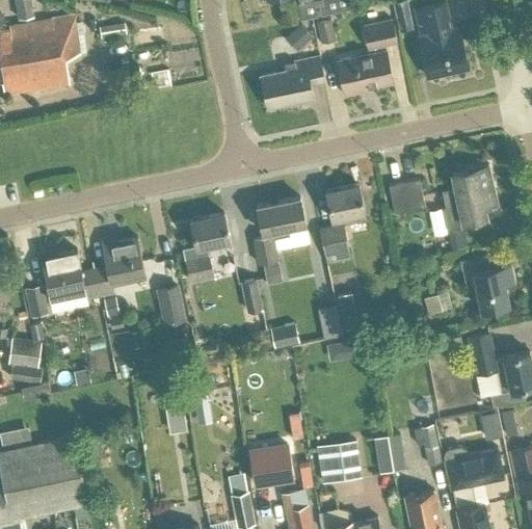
[(16,0),(19,19),(34,17),(31,0),(16,0)]
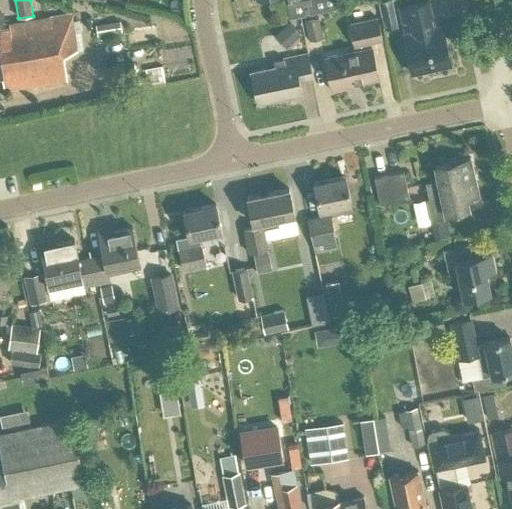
[(289,0),(294,20),(339,10),(336,0),(289,0)]
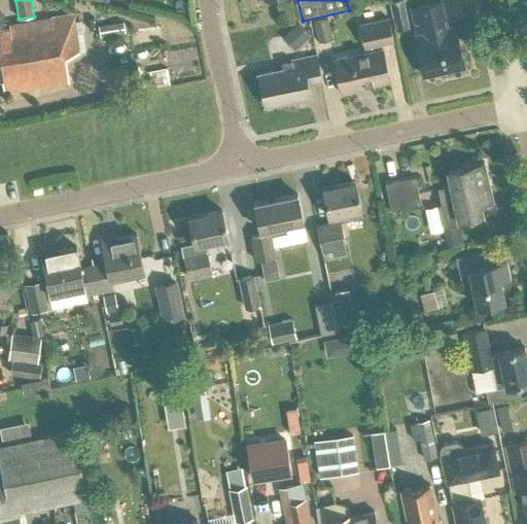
[(409,30),(402,1),(389,4),(395,33),(409,30)]
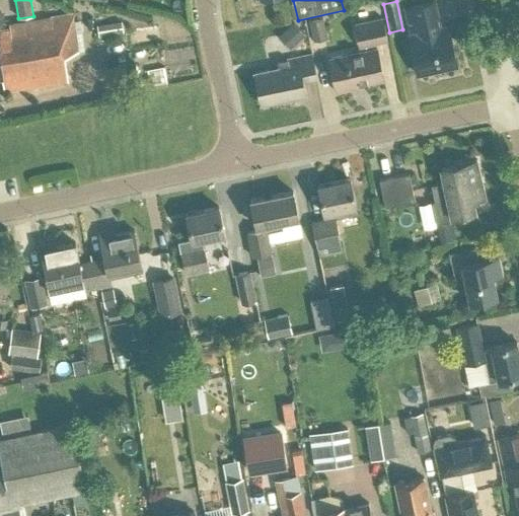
[(417,76),(456,68),(448,28),(440,29),(435,4),(404,10),(411,37),(409,37),(417,76)]
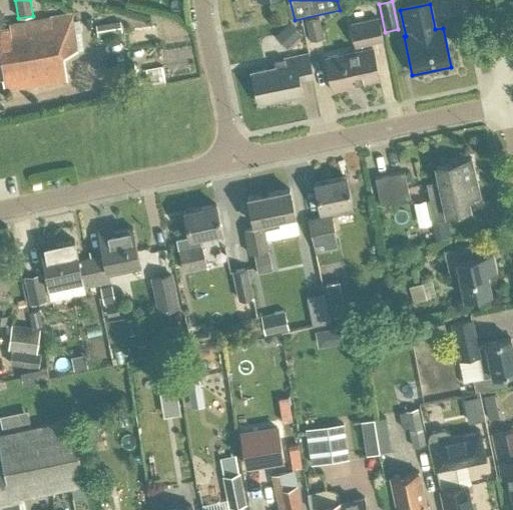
[(72,15),(63,16),(9,25),(10,29),(0,30),(0,78),(2,78),(4,93),(67,82),(64,55),(77,53),(72,15)]
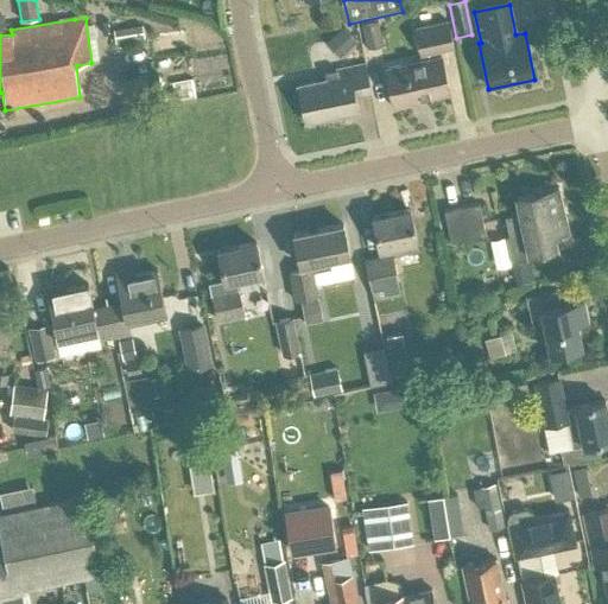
[(384,46),(378,23),(361,26),(367,50),(384,46)]
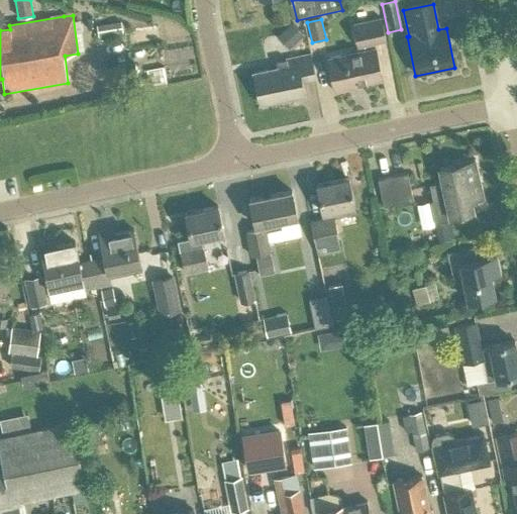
[(374,43),(385,41),(381,20),(352,26),(358,54),(327,61),(334,94),(352,90),(351,87),(382,80),(374,43)]
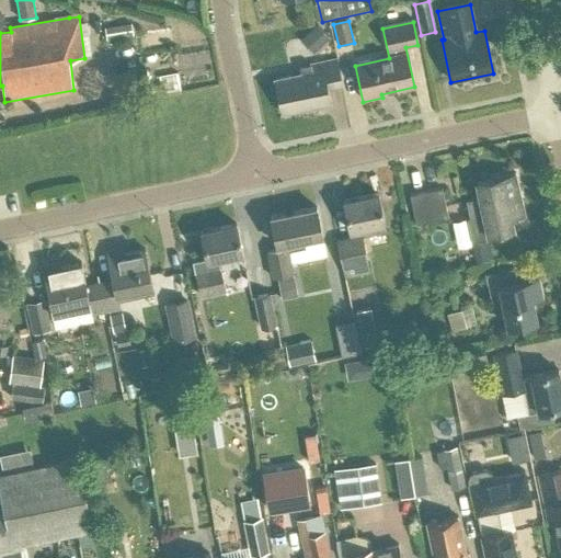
[(106,42),(133,37),(132,25),(104,30),(106,42)]
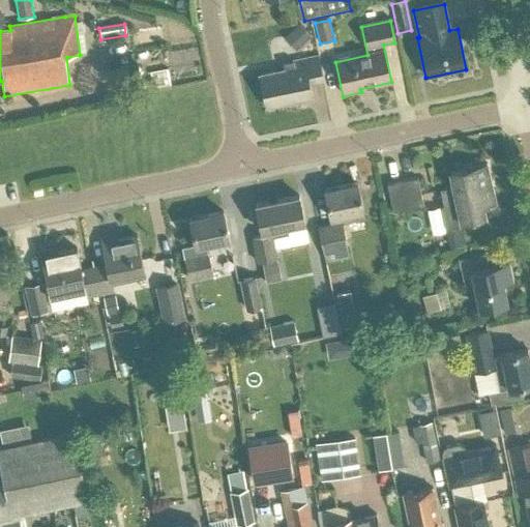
[(312,37),(300,26),(286,39),(297,51),(312,37)]
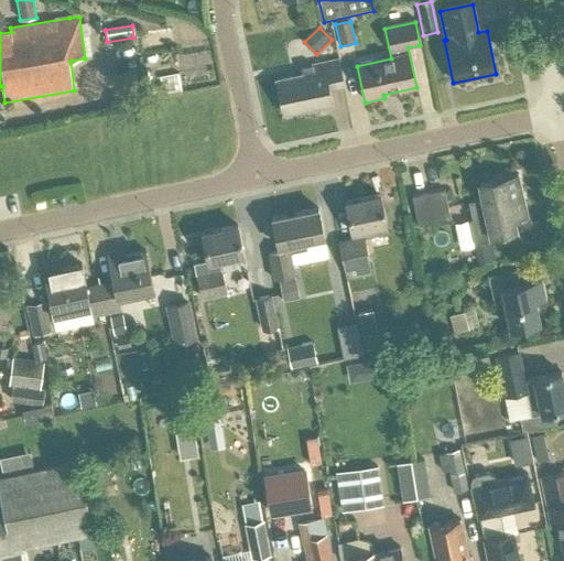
[(329,90),(344,87),(338,61),(312,66),(313,74),(277,82),(283,115),(332,105),(329,90)]
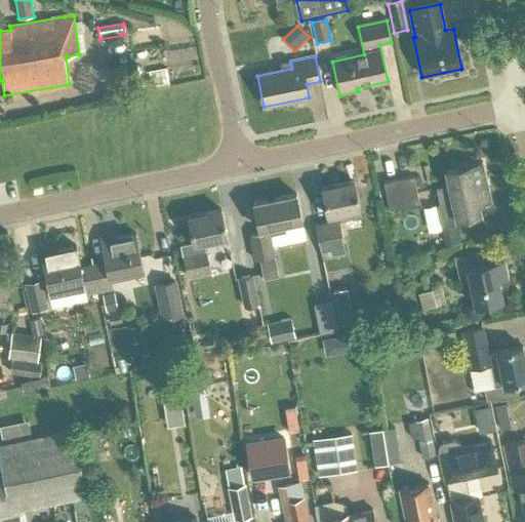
[(151,88),(168,85),(165,70),(149,73),(151,88)]
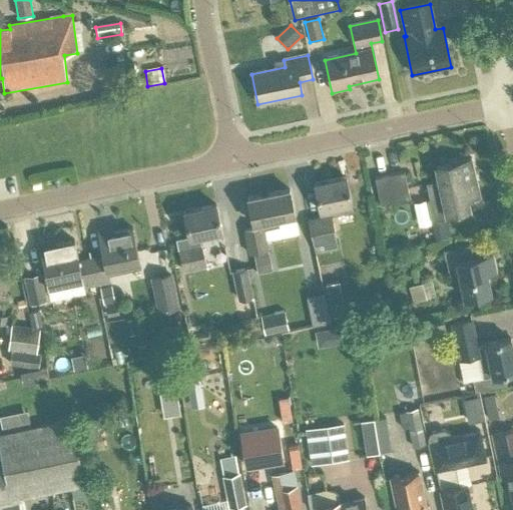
[(446,218),(445,215),(470,210),(468,199),(479,197),(471,159),(435,167),(438,181),(426,184),(430,202),(427,203),(431,221),(446,218)]
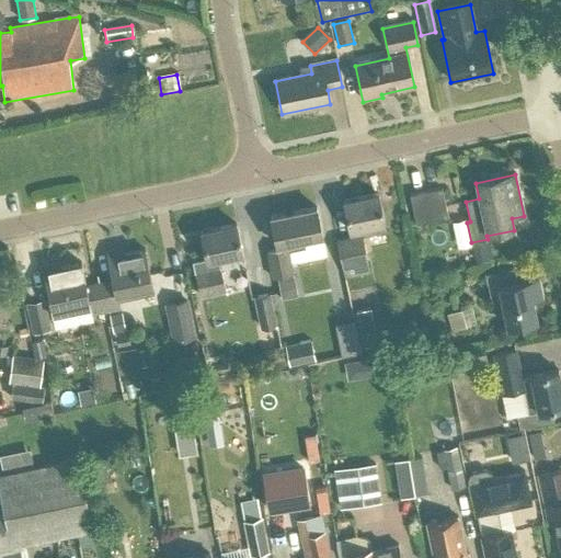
[(442,190),(410,197),(416,226),(448,219),(442,190)]
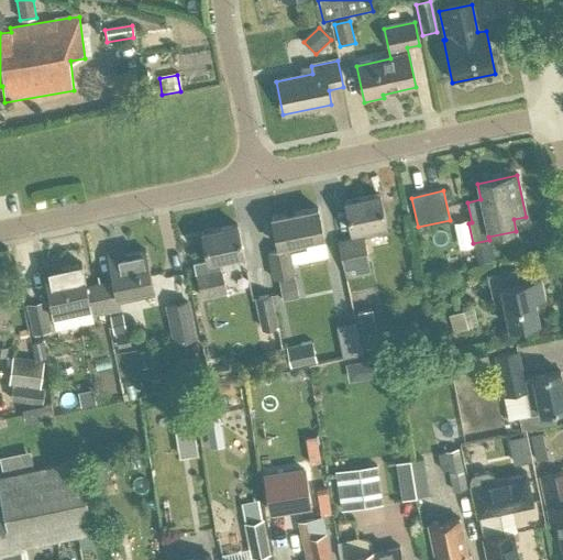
[(363,239),(387,233),(385,224),(386,224),(379,196),(345,204),(353,240),(339,243),(346,280),(371,275),(363,239)]
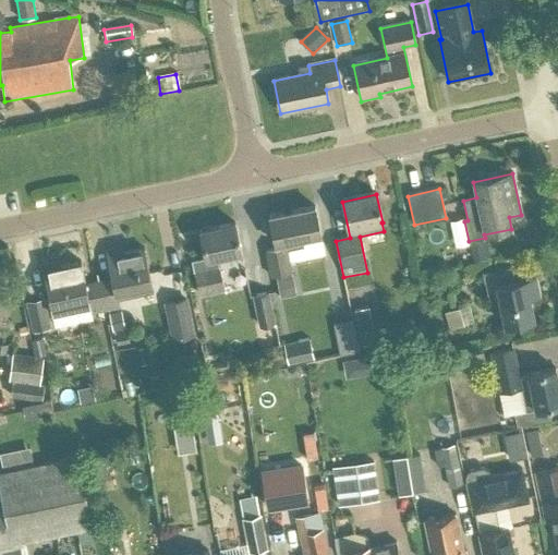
[(286,243),(320,236),(315,207),(269,217),(276,250),(265,252),(270,278),(276,277),(280,298),(295,294),(286,243)]
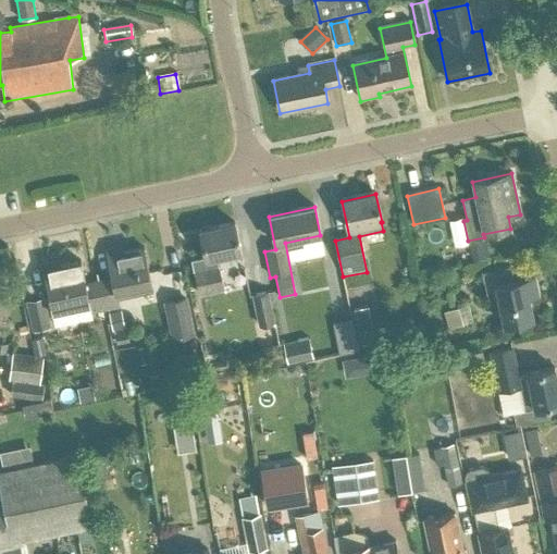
[(217,258),(240,253),(234,224),(199,232),(206,259),(192,261),(194,273),(194,272),(198,295),(224,290),(217,258)]
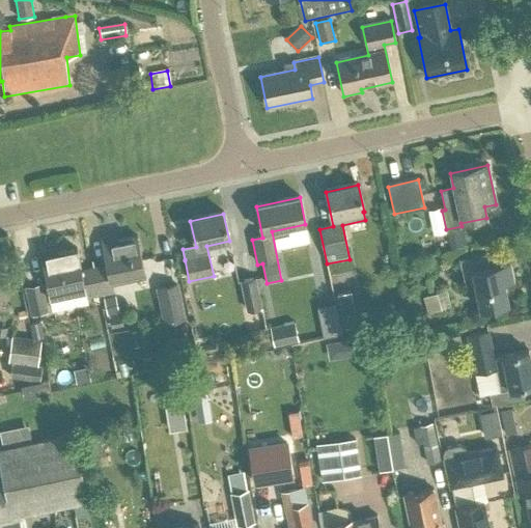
[(465,226),(451,229),(455,247),(469,244),(465,226)]
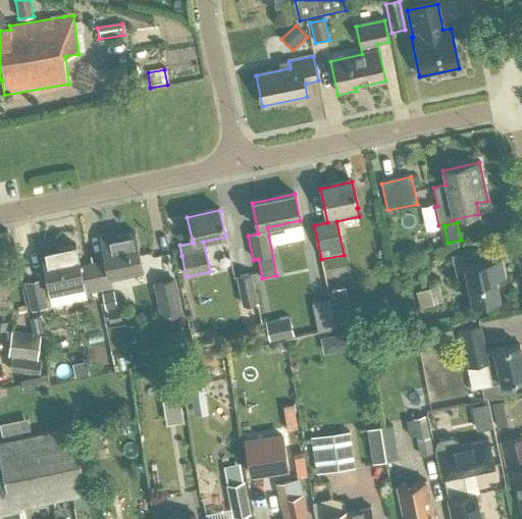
[(143,273),(135,234),(111,239),(109,232),(99,236),(104,261),(92,264),(97,292),(111,289),(109,280),(143,273)]
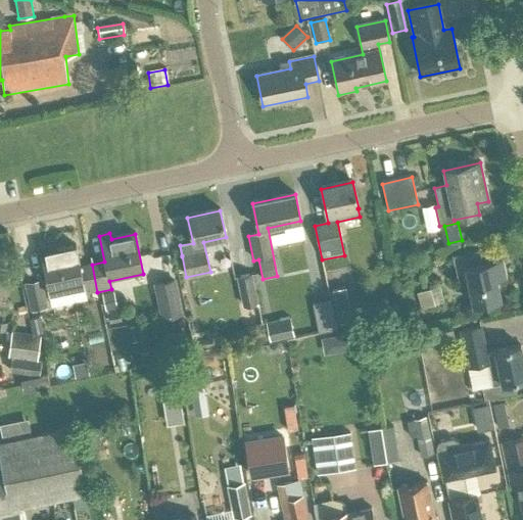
[(50,246),(40,248),(49,293),(73,288),(83,286),(85,295),(97,292),(92,265),(80,267),(76,246),(51,251),(50,246)]
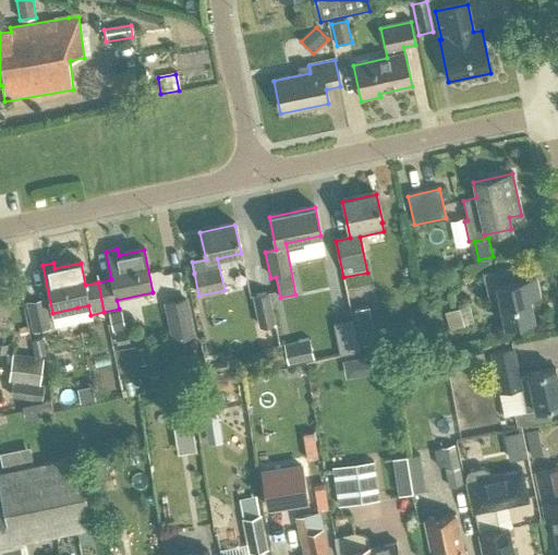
[(529,299),(540,297),(535,278),(516,282),(513,268),(483,275),(488,302),(499,300),(505,326),(533,320),(529,299)]
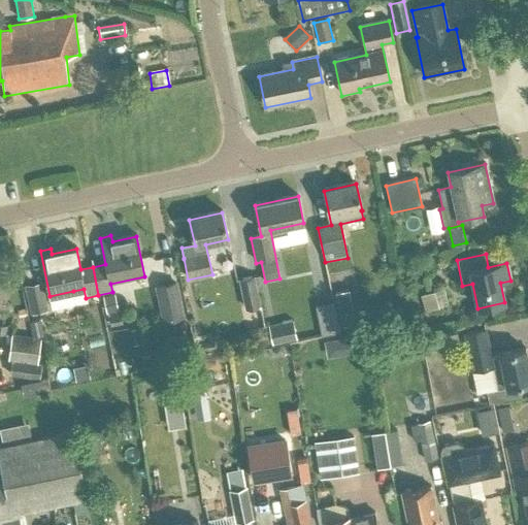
[(255,276),(239,281),(245,310),(262,307),(255,276)]
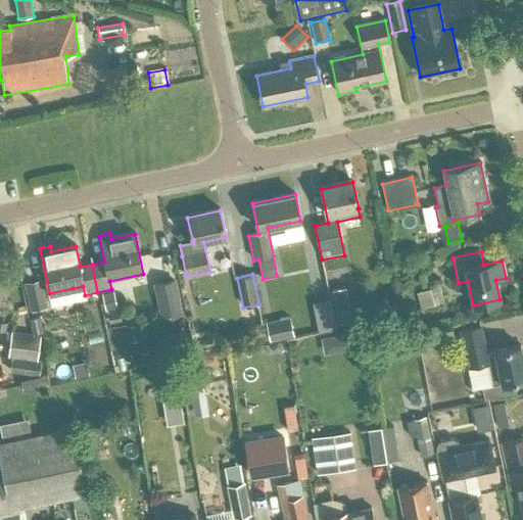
[(42,280),(25,283),(31,312),(48,309),(42,280)]
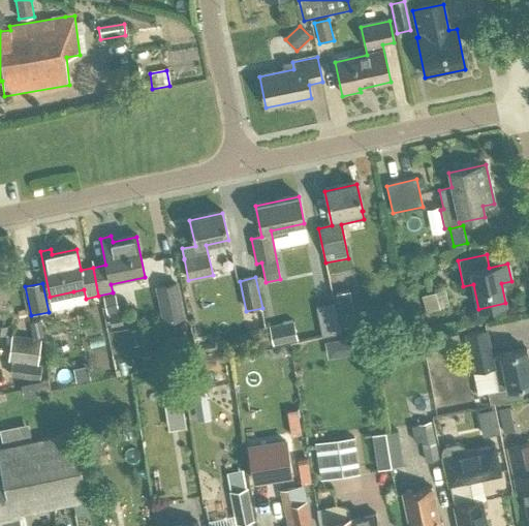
[(178,283),(155,288),(163,323),(185,318),(178,283)]
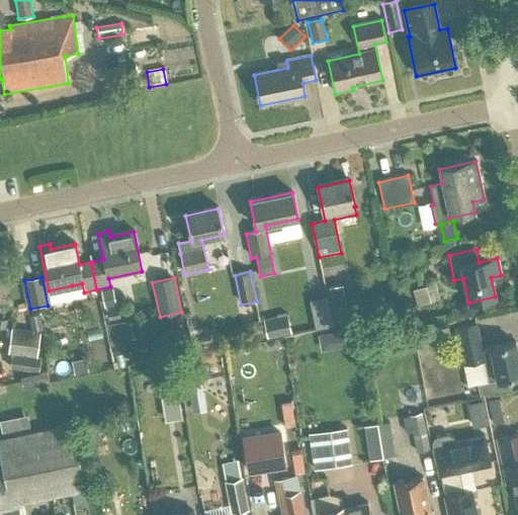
[(82,283),(72,285),(74,294),(84,292),(82,283)]
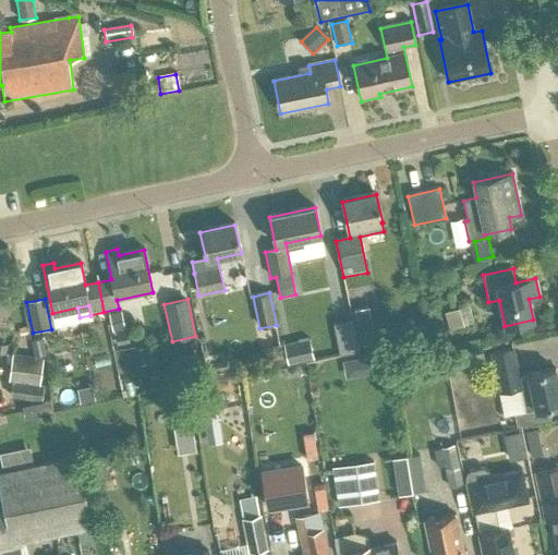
[(350,312),(358,346),(377,341),(370,308),(350,312)]
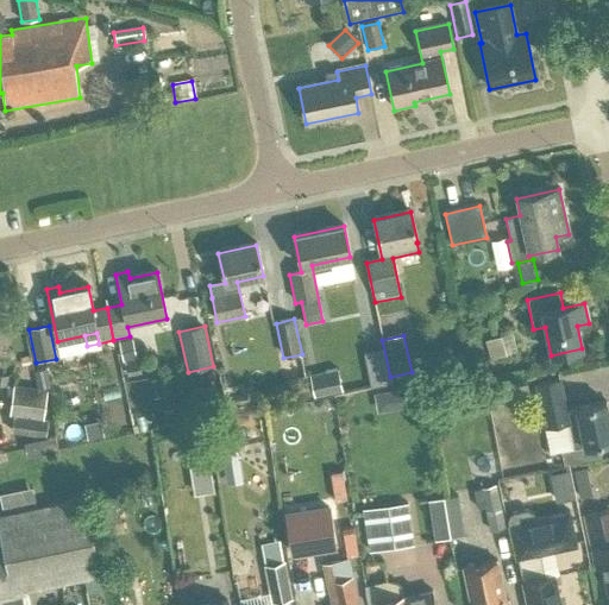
[(500,339),(484,344),(489,363),(504,359),(500,339)]
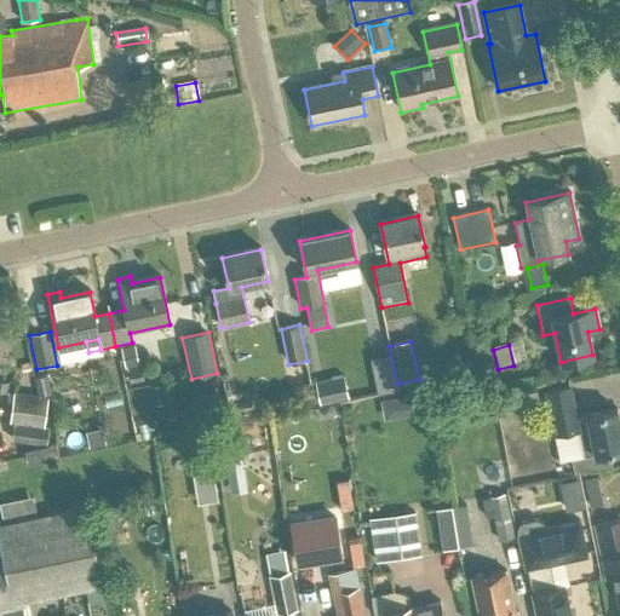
[(125,369),(138,367),(135,346),(121,349),(125,369)]
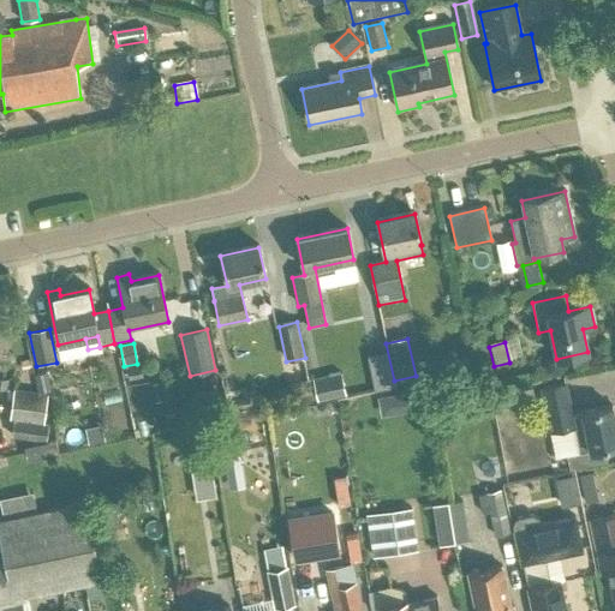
[(142,379),(139,366),(126,370),(129,382),(142,379)]
